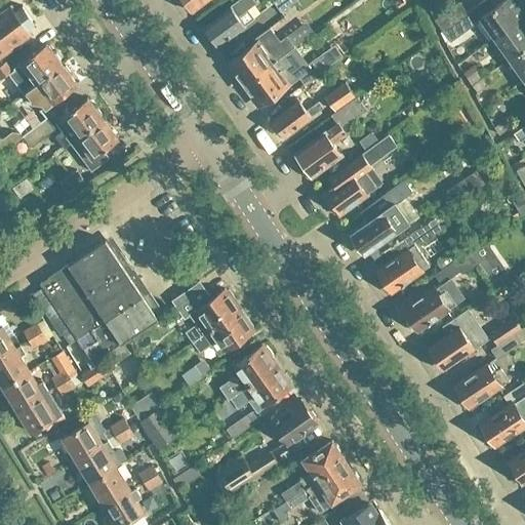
[(184,0),(185,1),(184,3),(187,7),(189,7),(192,10),(205,0),(184,0)]
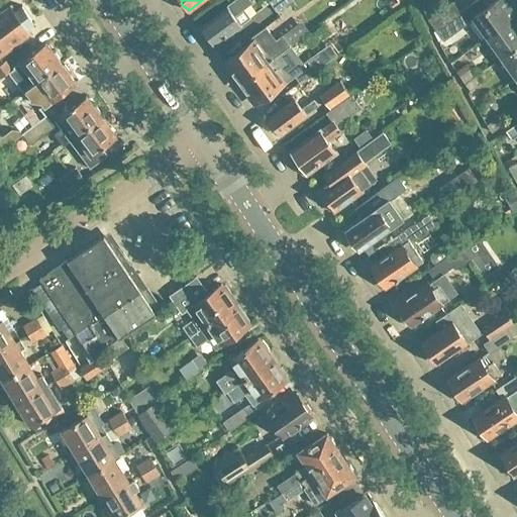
[(250,17),(244,8),(251,2),(249,0),(235,0),(200,26),(213,44),(250,17)]
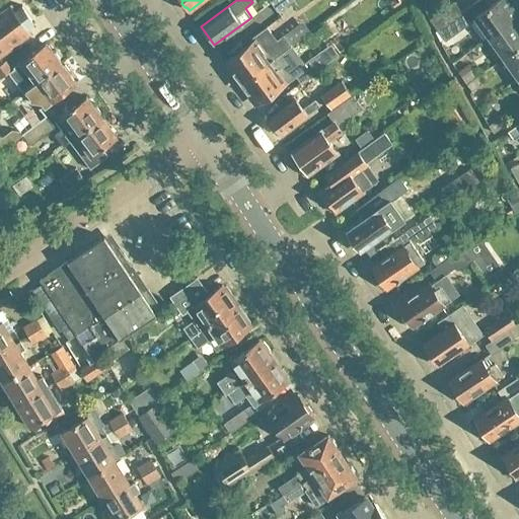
[(269,0),(270,0),(277,10),(291,0),(269,0)]
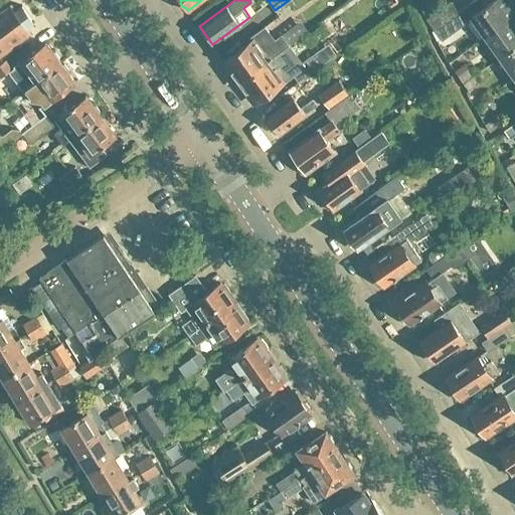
[(486,36),(514,16),(514,12),(506,0),(494,0),(472,16),(486,36)]
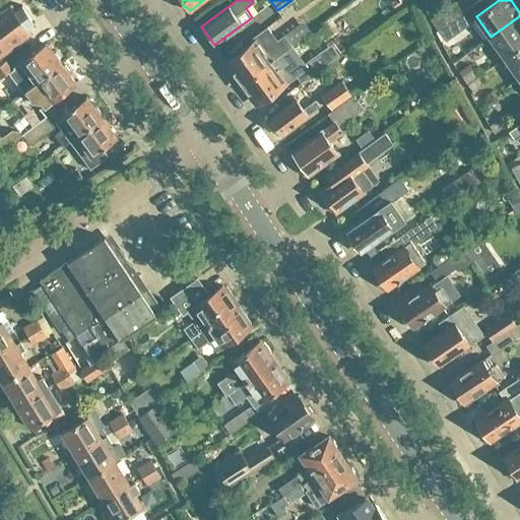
[(431,19),(438,29),(462,12),(455,2),(431,19)]
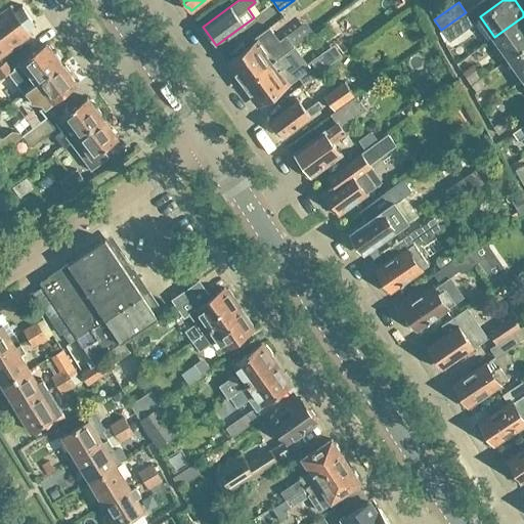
[(0,55),(31,33),(27,28),(34,23),(22,6),(15,11),(11,6),(0,14),(0,55)]
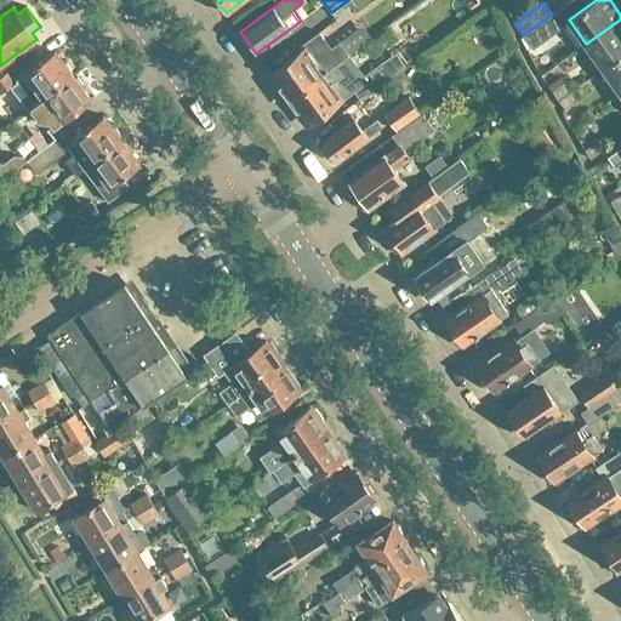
[(562,28),(552,15),(523,35),(533,49),(562,28)]
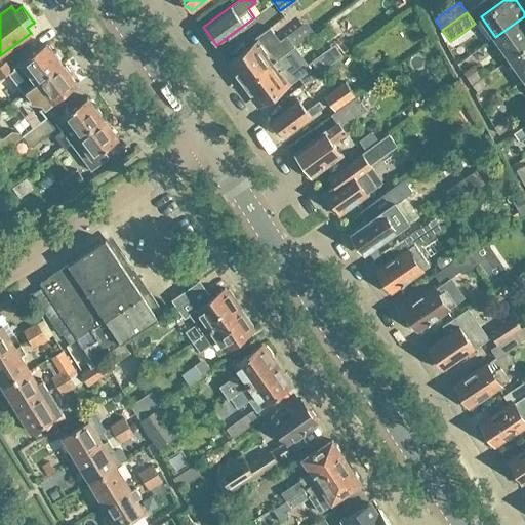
[(510,57),(524,47),(524,16),(495,37),(510,57)]
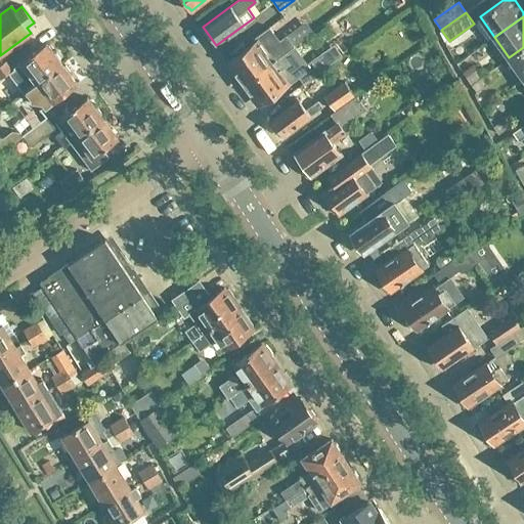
[(245,82),(285,52),(294,45),(287,35),(279,40),(269,27),(254,39),(256,41),(229,61),(230,62),(229,66),(234,74),(237,73),(245,82)]
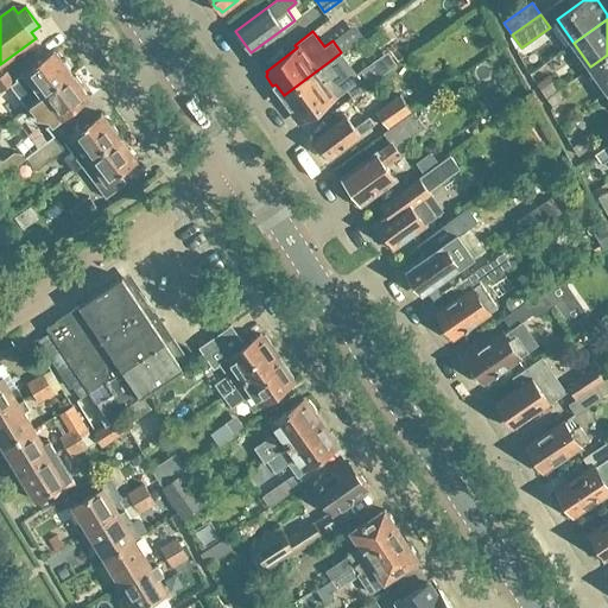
[(29,106),(73,73),(70,70),(70,67),(67,62),(63,61),(55,49),(16,78),(17,80),(14,81),(7,70),(0,75),(0,90),(10,84),(26,107),(29,105),(29,106)]
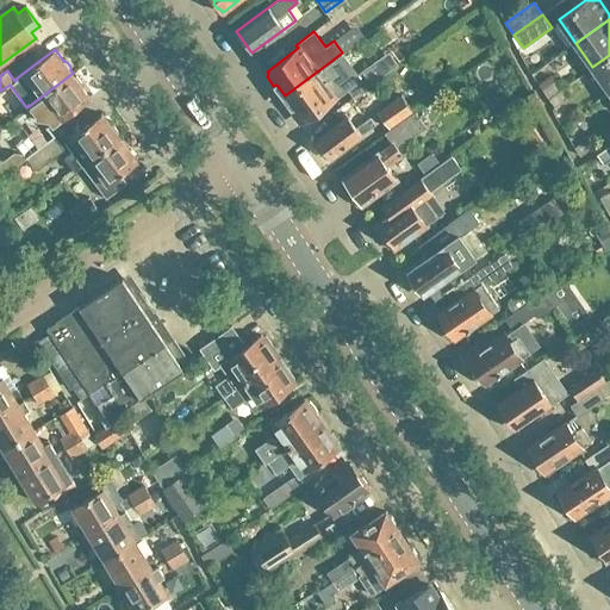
[(386,51),(366,67),(344,83),(353,95),(396,64),(386,51)]
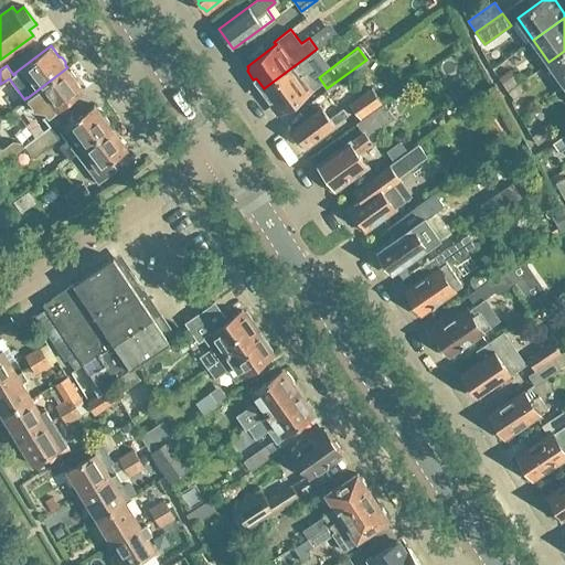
[(564,84),(564,51),(548,62),(564,84)]
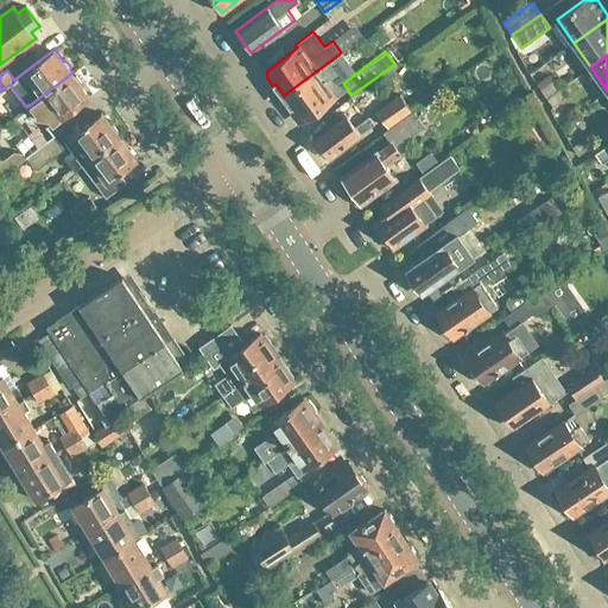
[(301,120),(342,89),(330,74),(336,69),(330,61),(284,95),(291,105),(290,108),(296,116),(298,116),(301,120)]
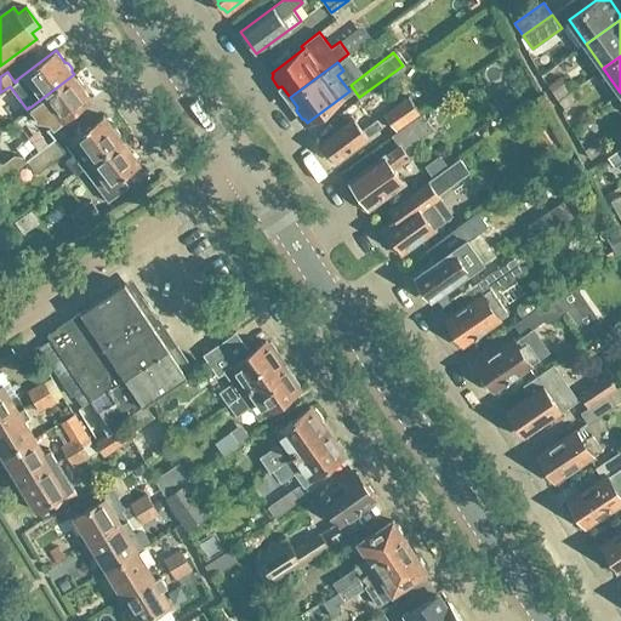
[(92,100),(83,86),(83,83),(79,77),(75,77),(74,74),(29,108),(35,115),(35,119),(49,121),(52,126),(61,120),(62,121),(92,100)]
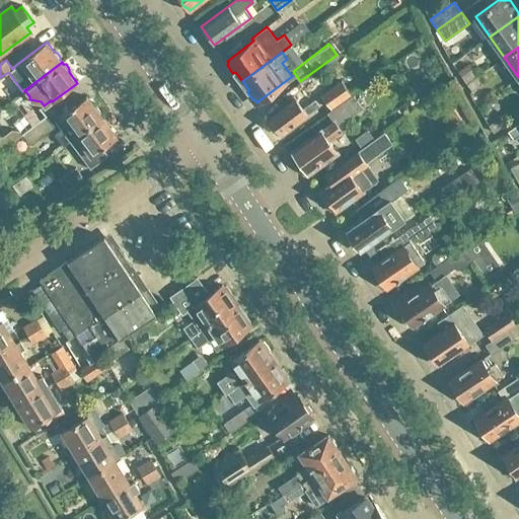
[(461,77),(467,84),(477,76),(472,69),(461,77)]
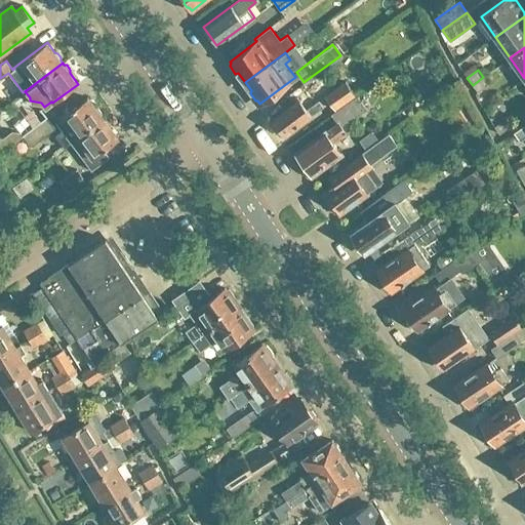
[(489,85),(483,77),(473,85),(478,92),(489,85)]
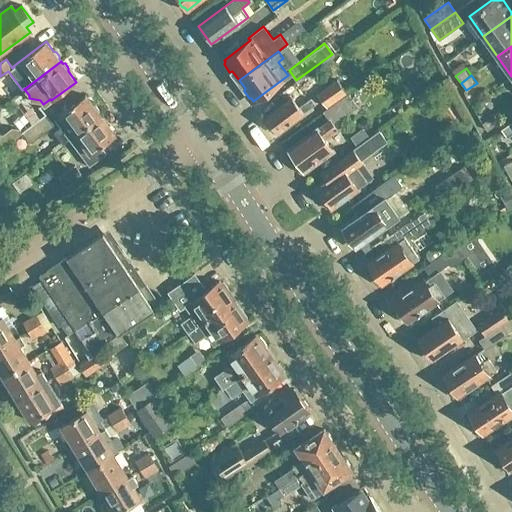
[(328,106),(347,92),(337,79),(318,93),(328,106)]
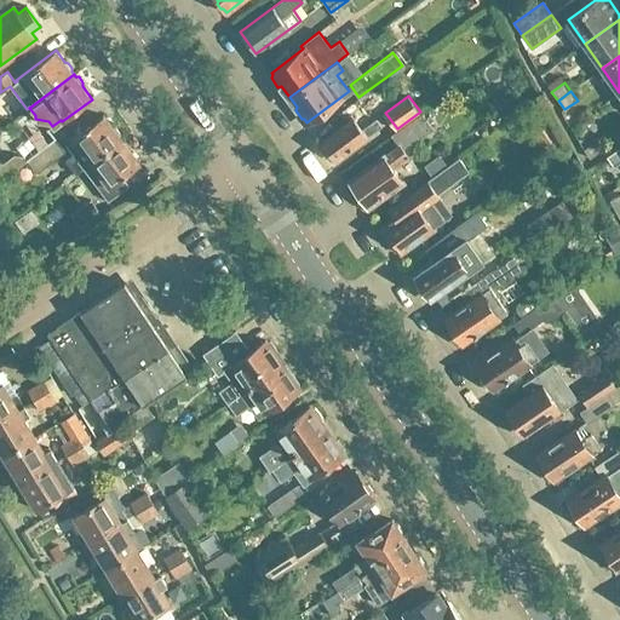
[(405,181),(395,167),(409,158),(403,148),(432,127),(422,112),(391,135),(399,145),(350,181),(359,193),(357,197),(363,205),(367,204),(369,207),(405,181)]
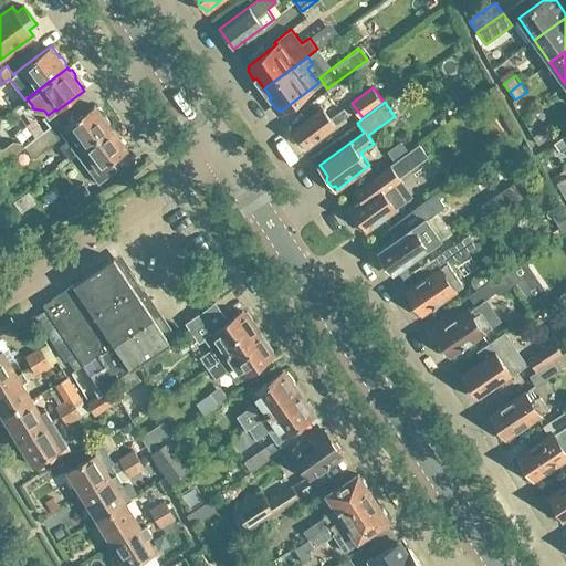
[(69,158),(76,153),(112,127),(109,124),(109,122),(106,116),(103,116),(95,104),(59,130),(66,140),(60,146),(69,158)]
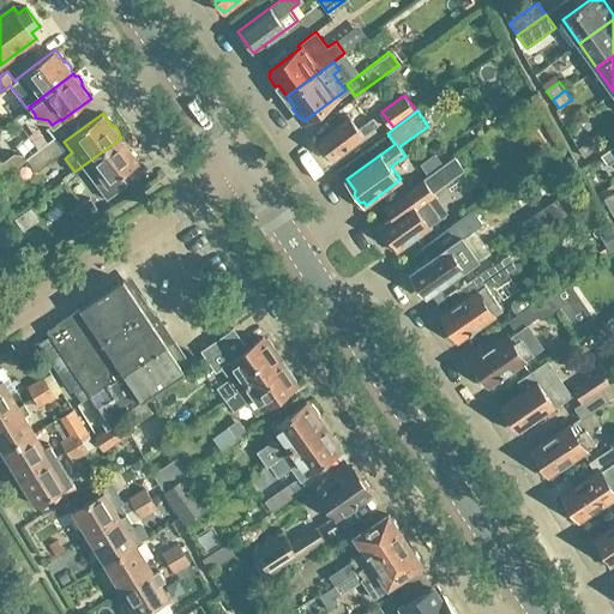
[(365,136),(379,125),(375,120),(371,124),(369,120),(359,127),(351,116),(318,140),(323,148),(320,150),(327,158),(330,157),(332,160),(366,136),(365,136)]
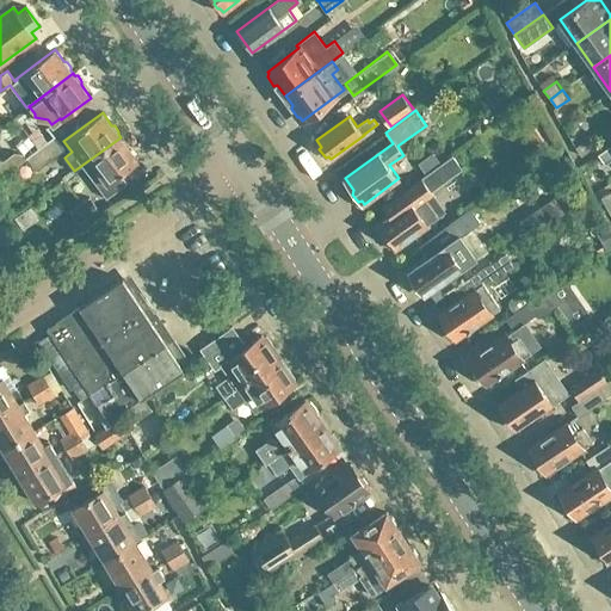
[(544,133),(529,142),(534,150),(549,140),(544,133)]
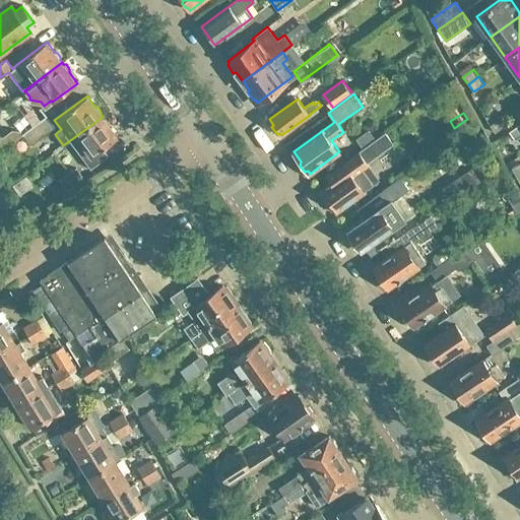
[(29,145),(54,127),(46,116),(21,134),(22,135),(29,145)]
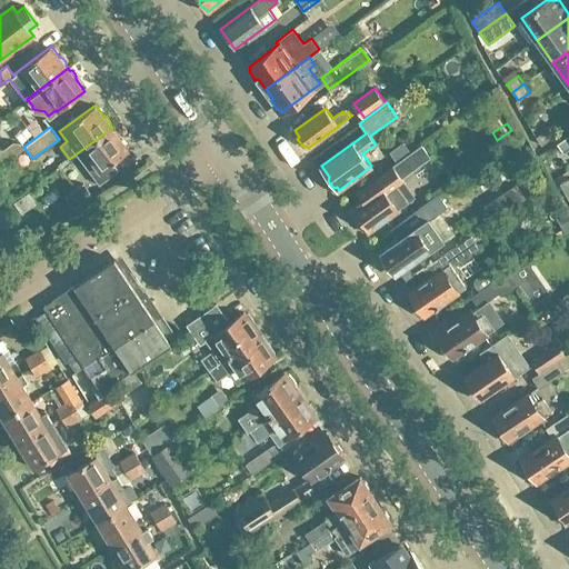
[(112,162),(129,150),(120,138),(120,135),(116,130),(113,129),(112,128),(77,153),(99,185),(118,170),(112,162)]
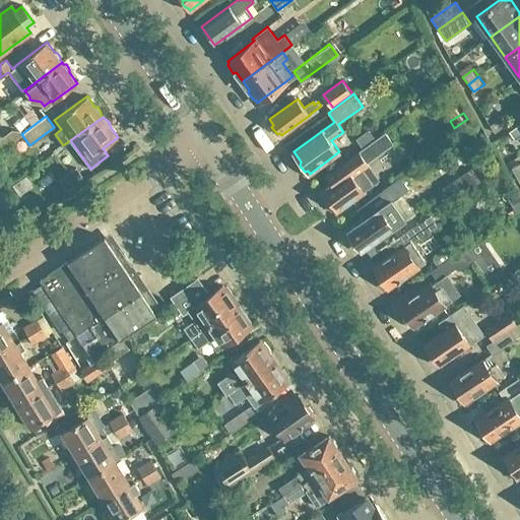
[(506,125),(500,118),(490,125),(495,133),(506,125)]
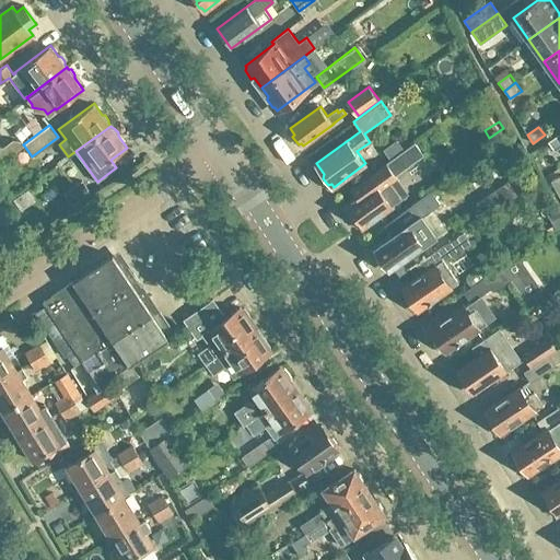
[(559,132),(547,141),(553,151),(559,146),(559,132)]
